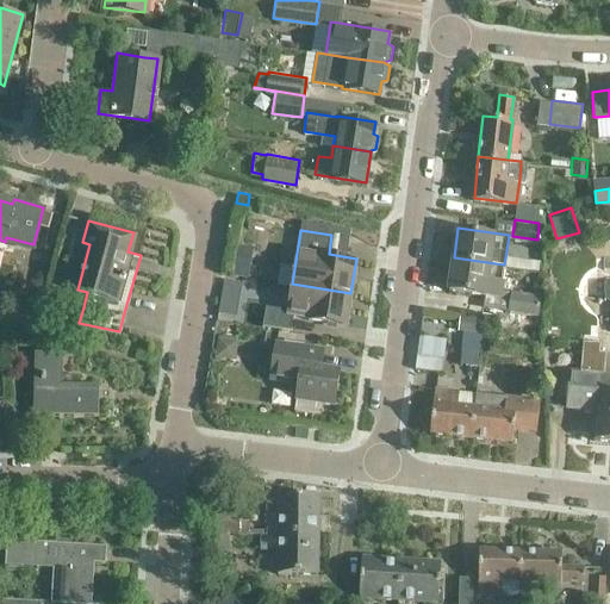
[(253,242),(235,240),(230,269),(248,272),(253,242)]
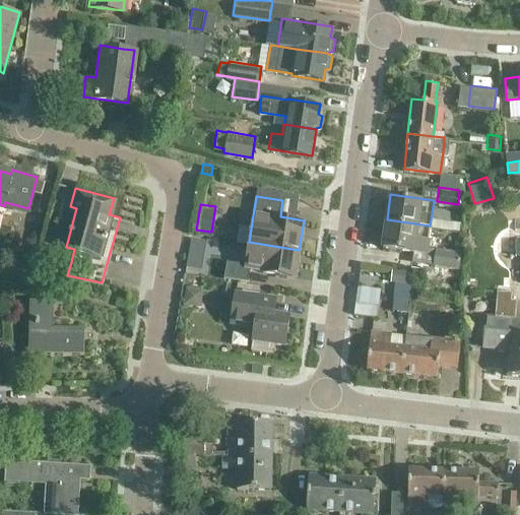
[(436,253),(436,247),(427,246),(428,240),(427,240),(430,226),(387,219),(383,246),(413,250),(427,252),(436,253)]
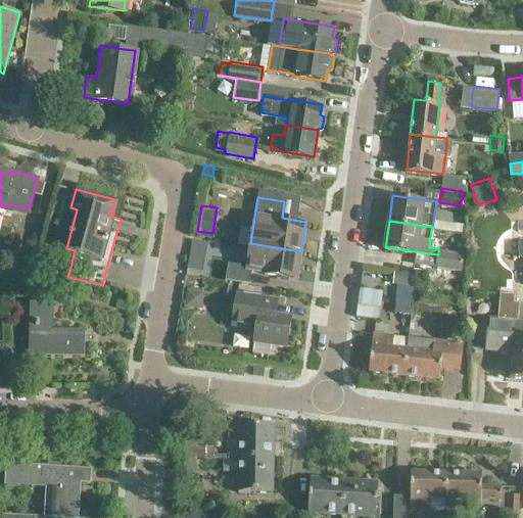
[(300,251),(250,243),(247,265),(228,262),(225,278),(249,282),(251,268),(265,270),(264,272),(296,277),(300,251)]
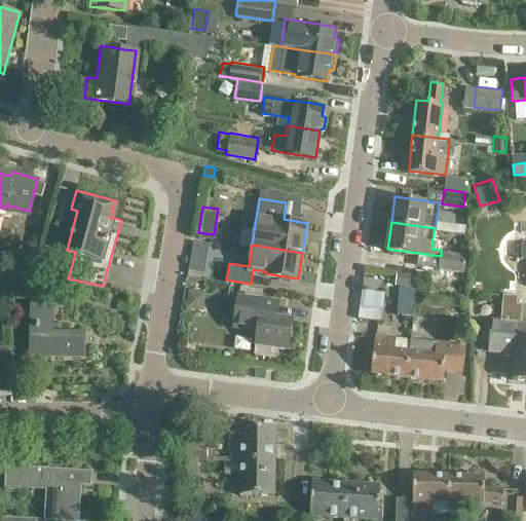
[(441,256),(439,267),(460,270),(464,270),(466,253),(442,249),(441,250),(441,256)]
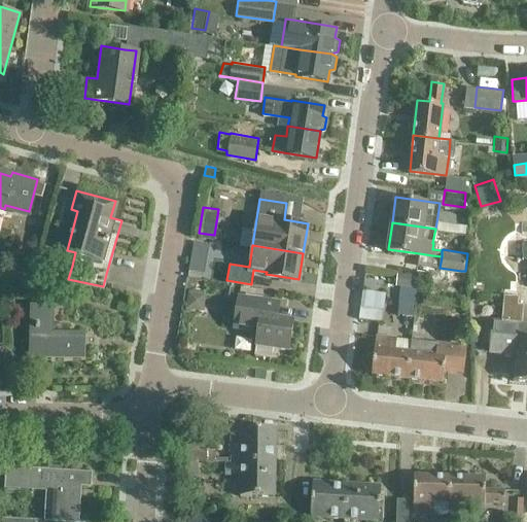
[(418,272),(397,270),(395,283),(401,284),(397,313),(414,314),(418,272)]
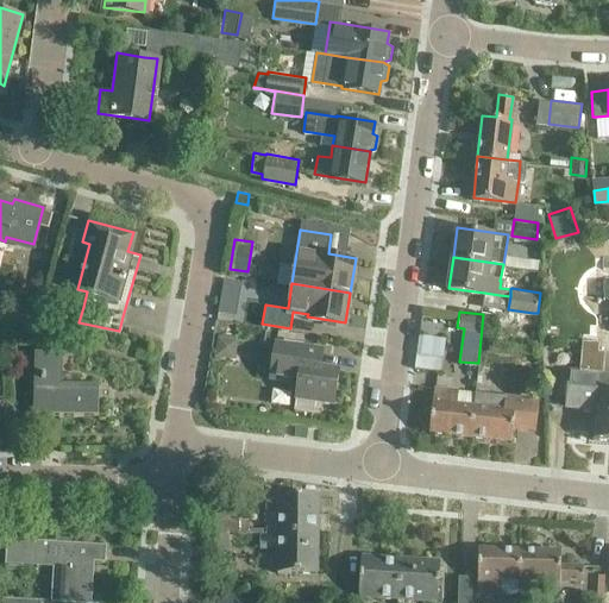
[(412,364),(438,368),(443,335),(416,331),(412,364)]
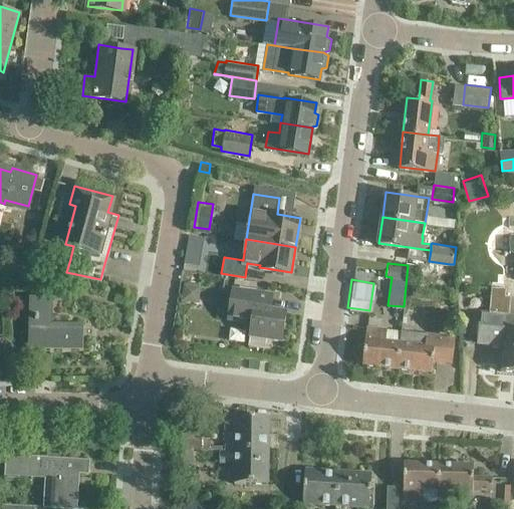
[(200,286),(185,283),(182,298),(197,301),(200,286)]
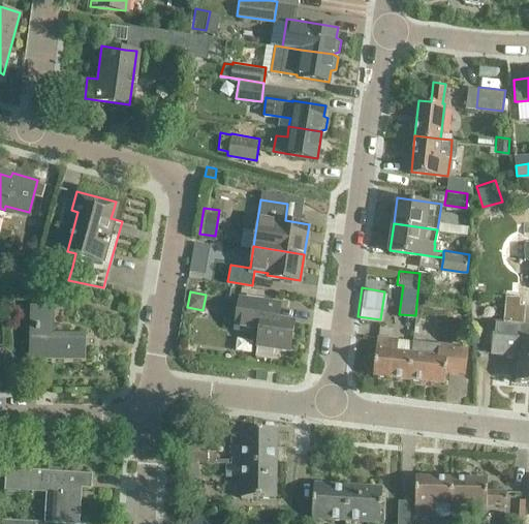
[(505,294),(502,320),(504,320),(520,322),(522,322),(524,305),(519,305),(520,296),(505,294)]
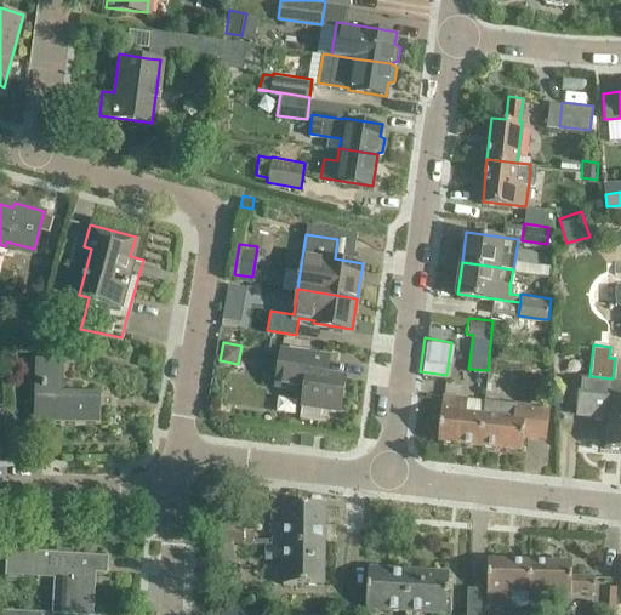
[(275,383),(305,388),(302,405),(301,405),(300,416),(319,420),(320,408),(340,410),(345,375),(326,373),(329,354),(280,347),(275,383)]
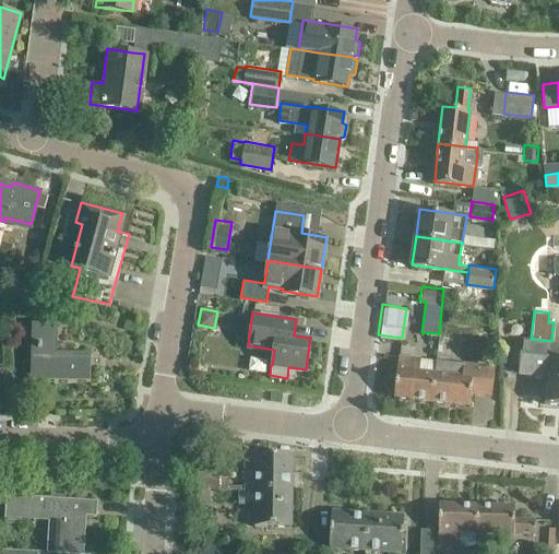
[(55,350),(56,328),(56,321),(31,321),(30,379),(90,379),(90,350),(55,350)]
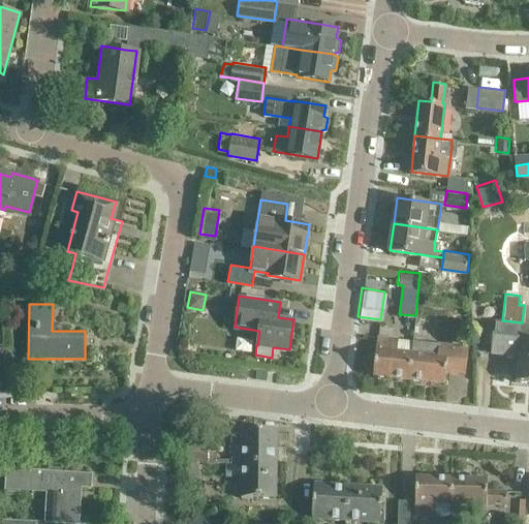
[(495,319),(492,351),(517,353),(514,379),(528,380),(528,322),(522,322),(520,322),(504,320),(502,320),(495,319)]
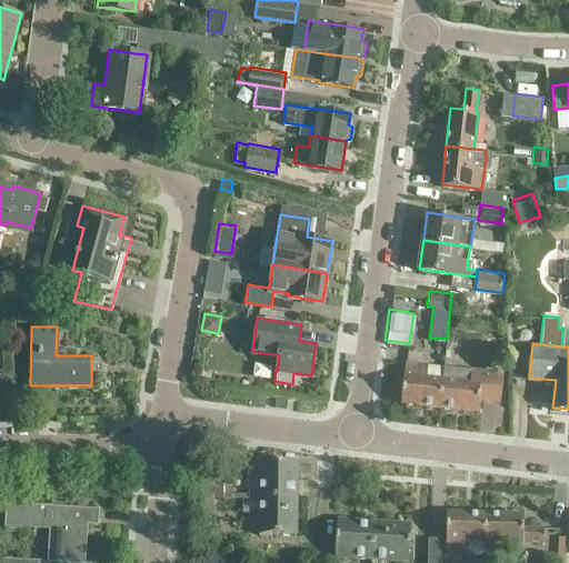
[(442,378),(445,364),(406,360),(400,401),(439,405),(442,378)]
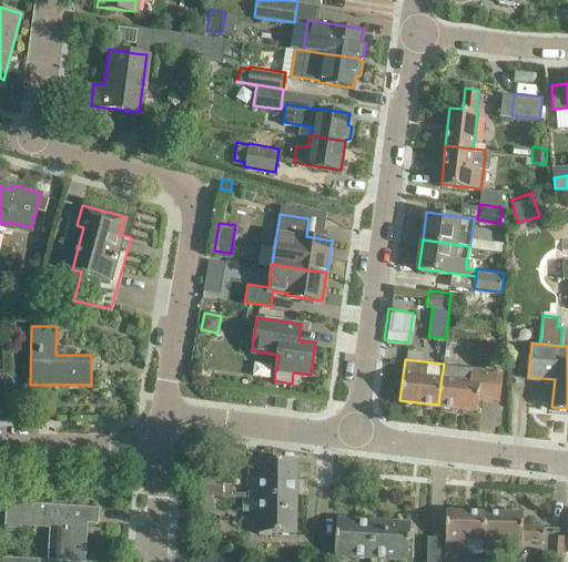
[(472,366),(444,364),(442,377),(438,405),(477,409),(478,398),(499,400),(503,373),(472,368),(472,366)]
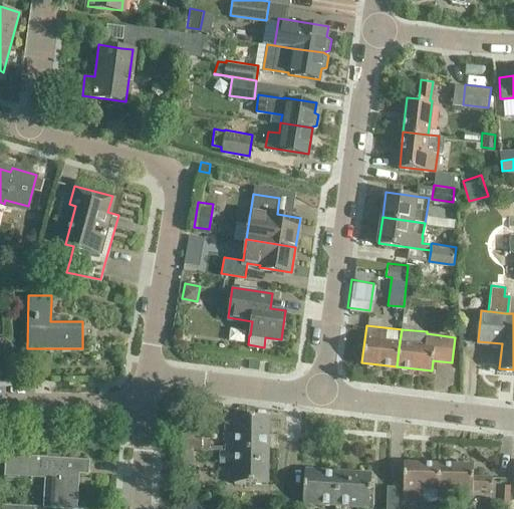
[(234,438),(267,438),(267,416),(234,415),(234,438)]
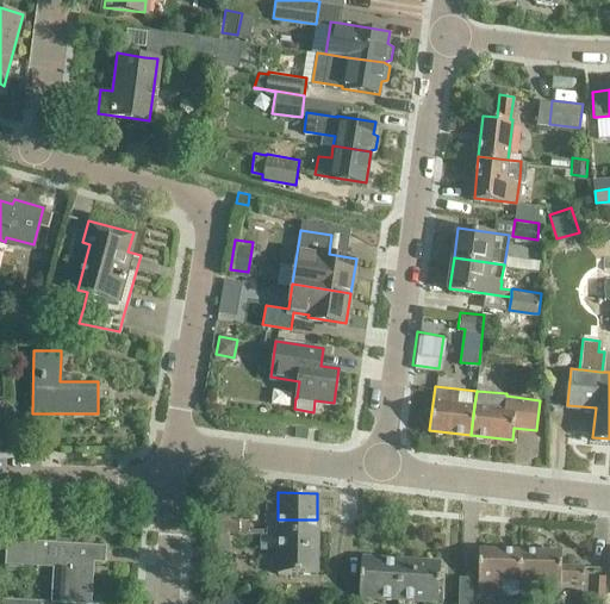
[(238,518),(217,518),(217,530),(230,530),(238,530),(238,518)]
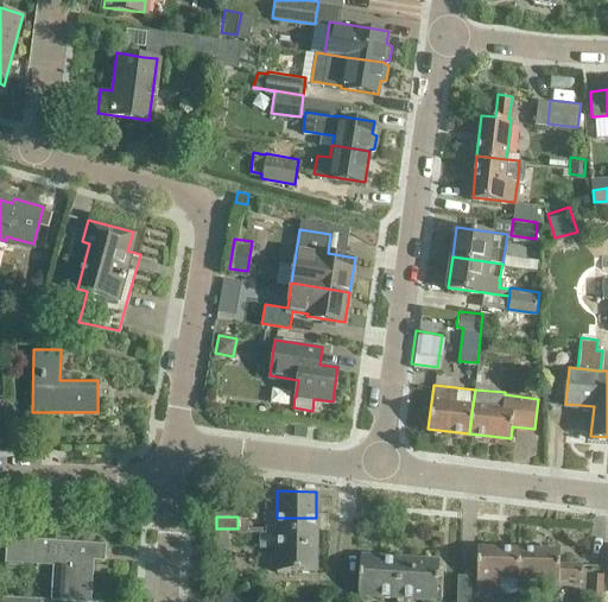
[(277,544),(316,544),(316,518),(277,518),(277,544)]
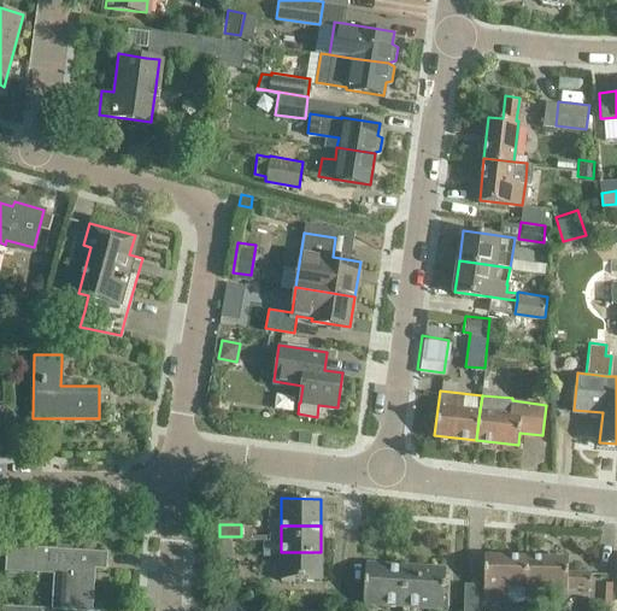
[(233,538),(219,538),(219,553),(233,553),(233,538)]
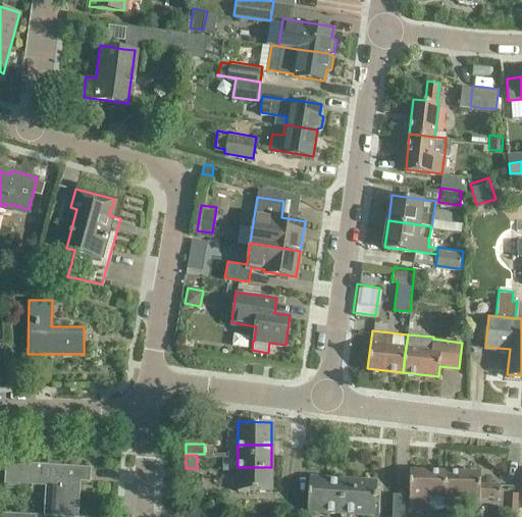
[(2,510),(77,515),(80,479),(89,480),(90,465),(5,459),(4,481),(45,483),(43,512),(2,510)]
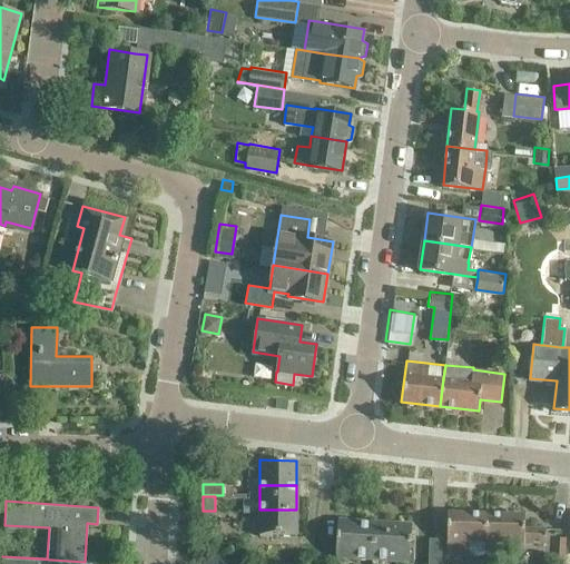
[(296,510),(259,510),(259,534),(296,534),(296,510)]
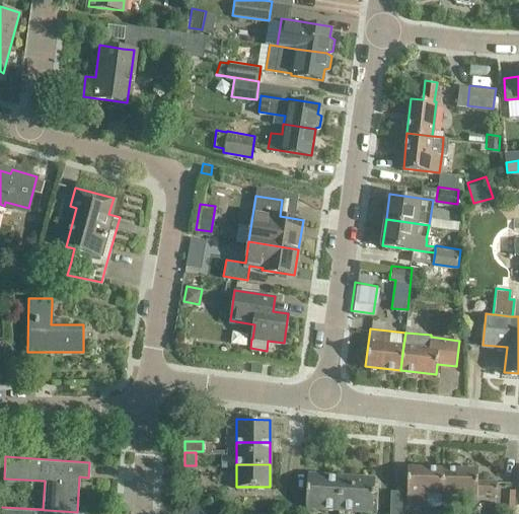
[(390,489),(389,513),(408,513),(409,508),(426,509),(426,507),(441,508),(442,493),(443,468),(443,467),(408,466),(406,489),(390,489)]
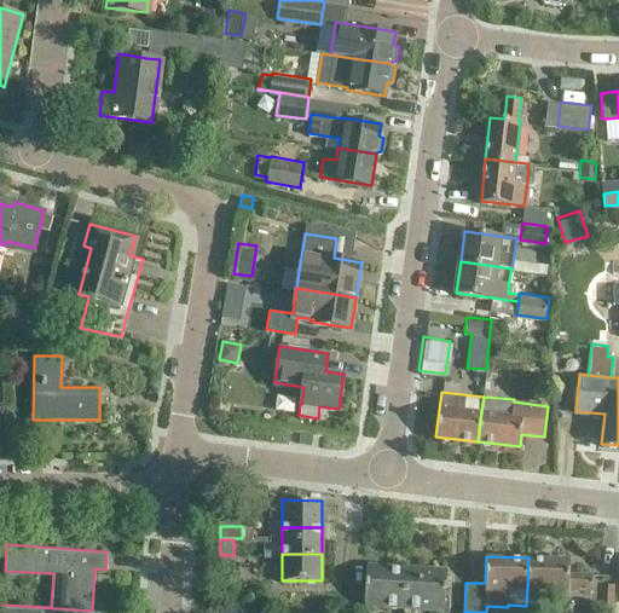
[(528,559),(527,588),(568,589),(568,588),(593,588),(593,572),(568,572),(570,559),(528,557),(528,559)]
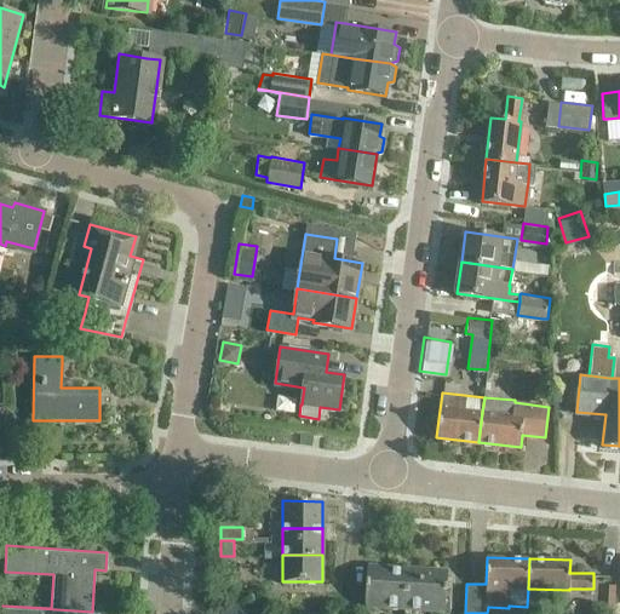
[(405,607),(407,567),(367,566),(366,604),(405,607)]
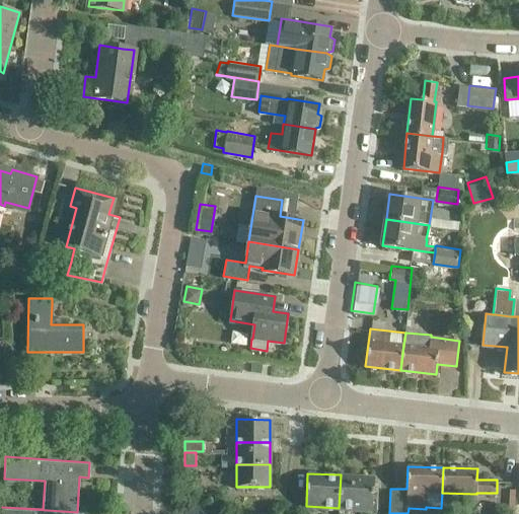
[(341,474),(339,508),(372,510),(374,476),(341,474)]
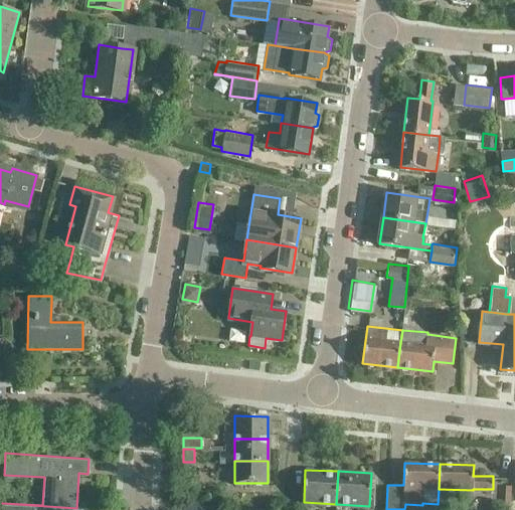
[(203,509),(204,500),(183,500),(182,509),(203,509)]
